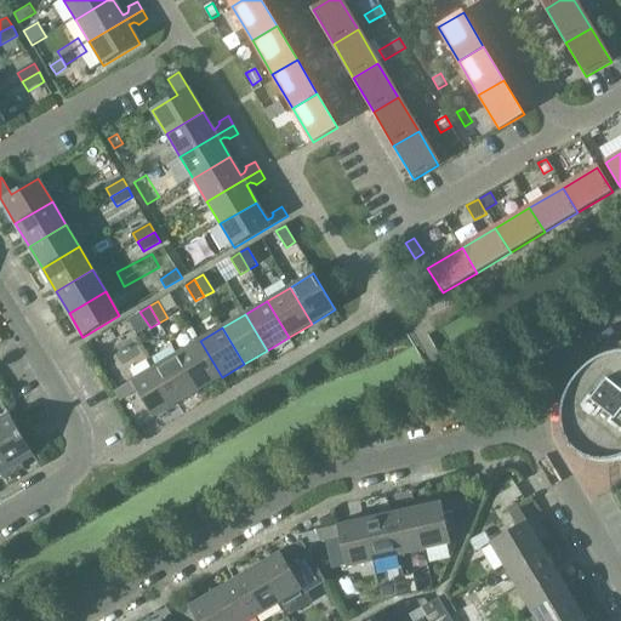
[(199,391),(222,377),(200,341),(177,354),(199,391)]
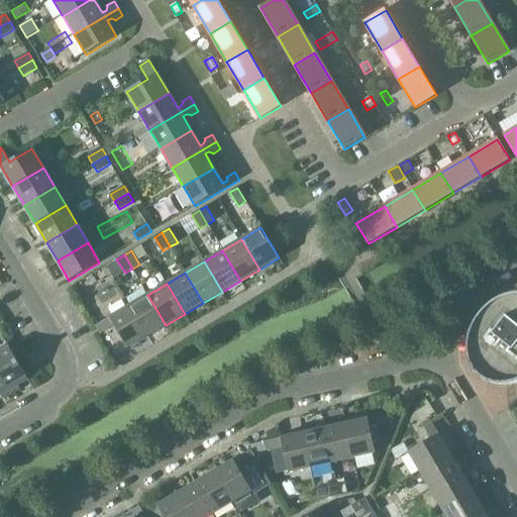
[(516,295),(516,294),(501,299),(501,300),(498,302),(495,304),(491,307),(492,308),(490,311),(487,313),(484,316),(482,320),(480,323),(478,326),(477,326),(474,331),(472,337),(471,337),(470,353),(471,353),(471,355),(471,358),(472,360),(473,364),(474,367),(475,369),(476,371),(478,373),(477,374),(489,384),(490,383),(494,385),(499,385),(502,386),(504,386),(506,386),(510,385),(511,386),(516,384),(516,295)]
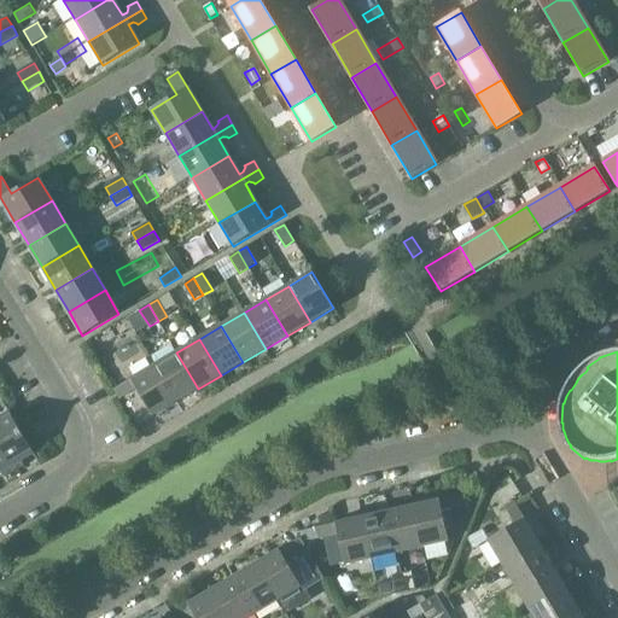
[(176,353),(155,366),(176,402),(198,389),(176,353)]
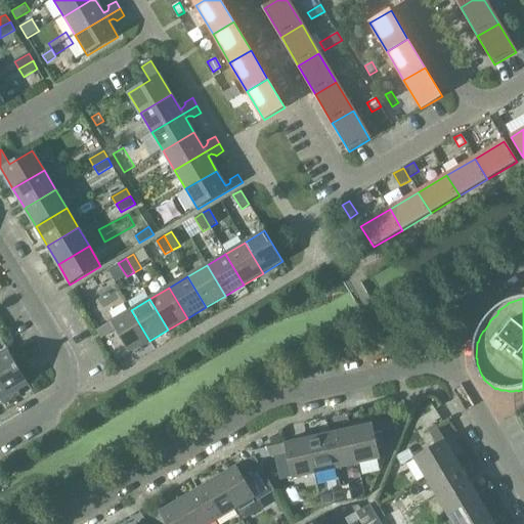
[(116,331),(129,352),(149,341),(131,310),(97,331),(101,339),(116,331)]
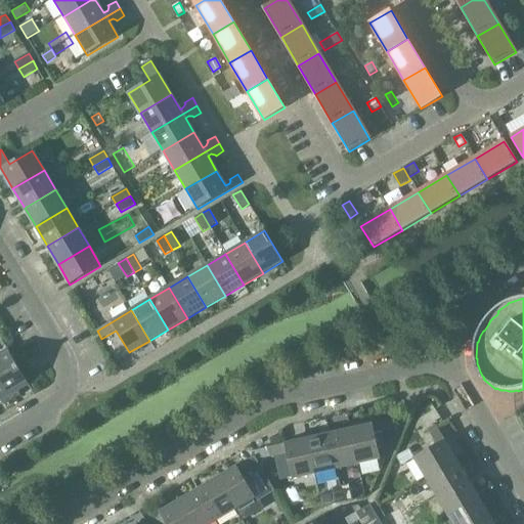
[(29,385),(7,349),(0,353),(0,379),(12,400),(20,395),(17,391),(29,385)]
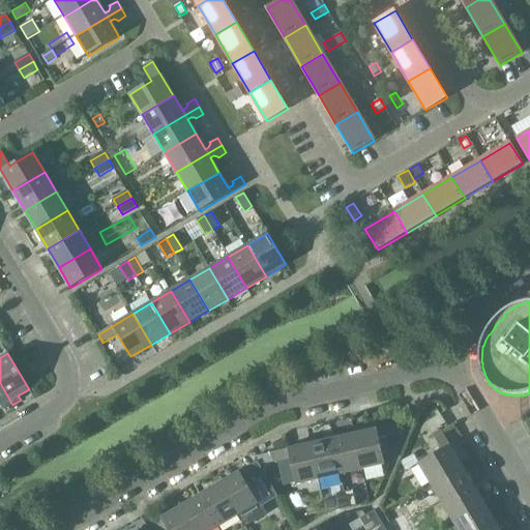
[(4,410),(12,405),(0,383),(0,406),(1,405),(4,410)]
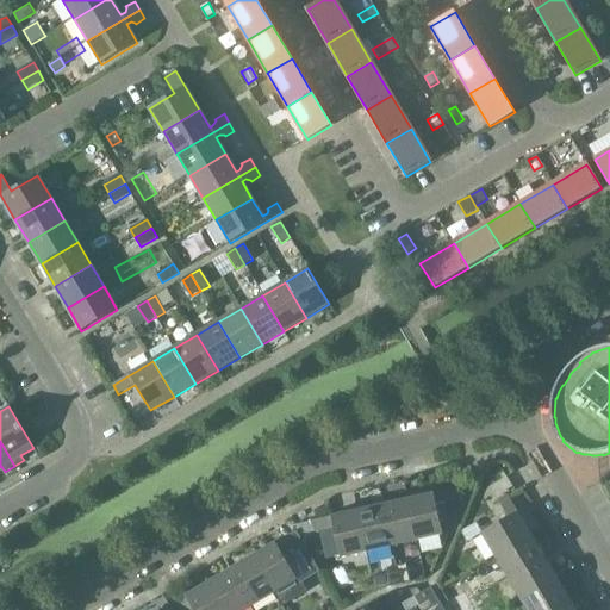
[(464,472),(449,475),(453,490),(466,486),(464,472)]
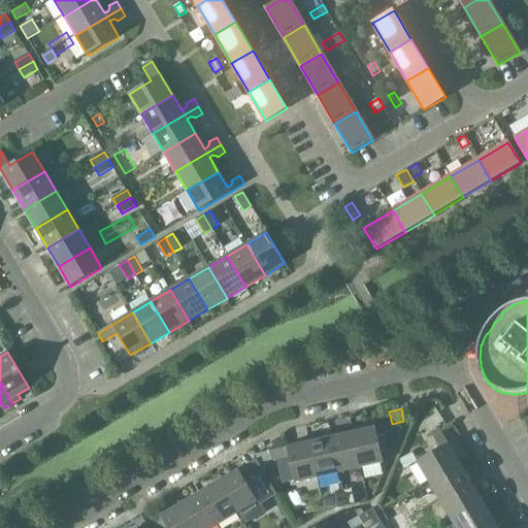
[(392,424),(353,432),(361,467),(384,462),(377,437),(394,433),(392,424)]
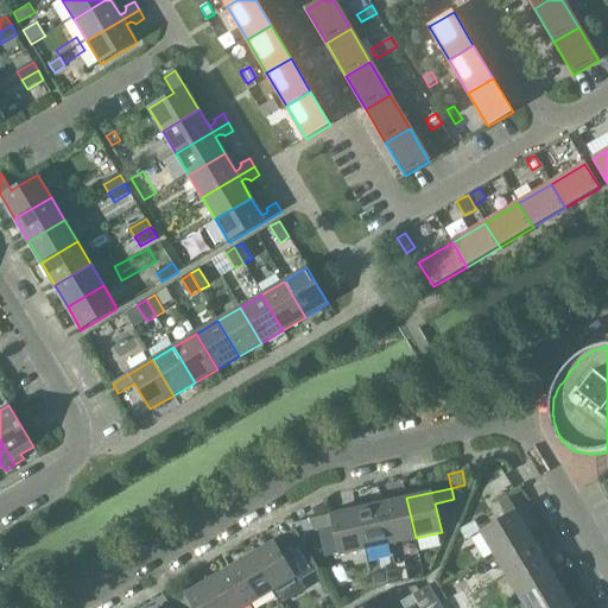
[(480,531),(494,555),(530,533),(506,494),(496,500),(506,515),(480,531)]
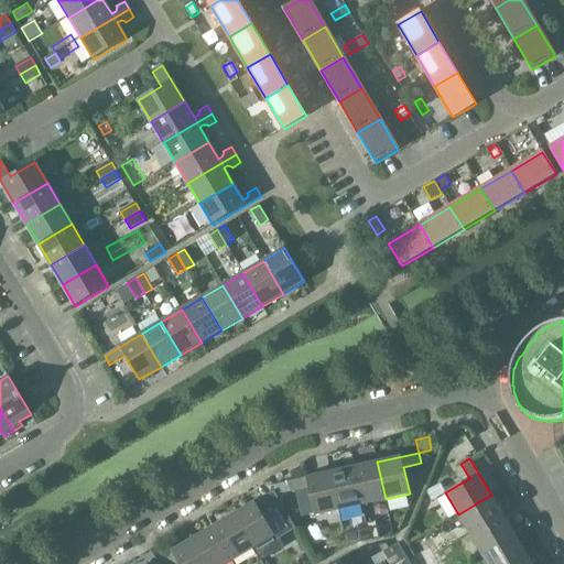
[(362,505),(386,499),(377,462),(354,467),(362,505)]
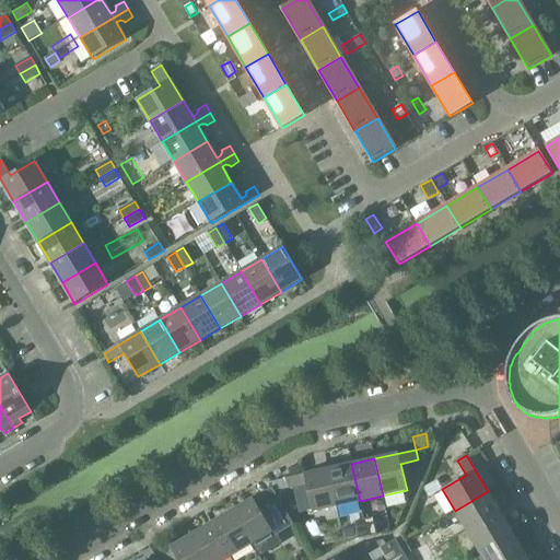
[(351,464),(328,469),(337,506),(360,501),(351,464)]
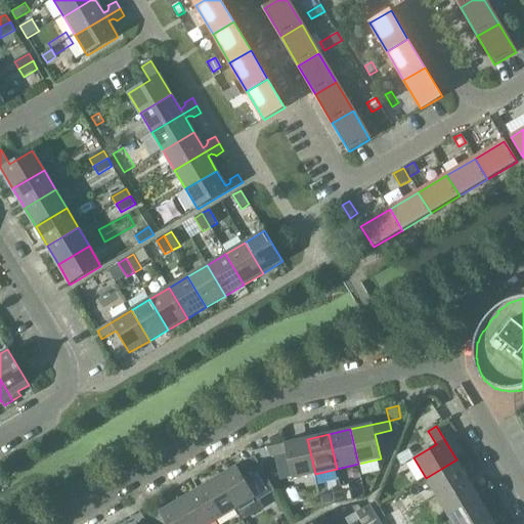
[(293,479),(315,474),(307,439),(268,447),(270,457),(287,453),(293,479)]
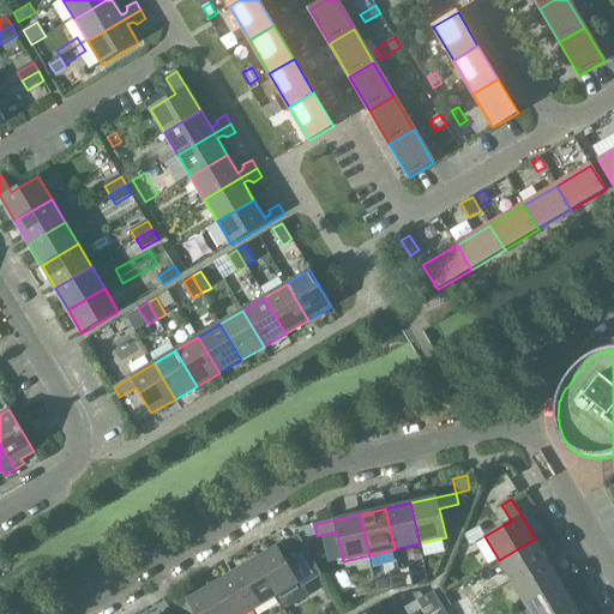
[(277,547),(254,560),(276,596),(283,609),(306,595),(301,587),(321,575),(299,536),(278,548),(277,547)]
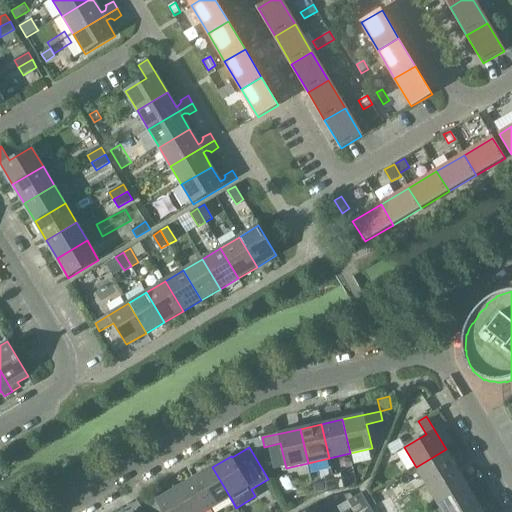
[(416,467),(427,485),(457,467),(446,449),(416,467)]
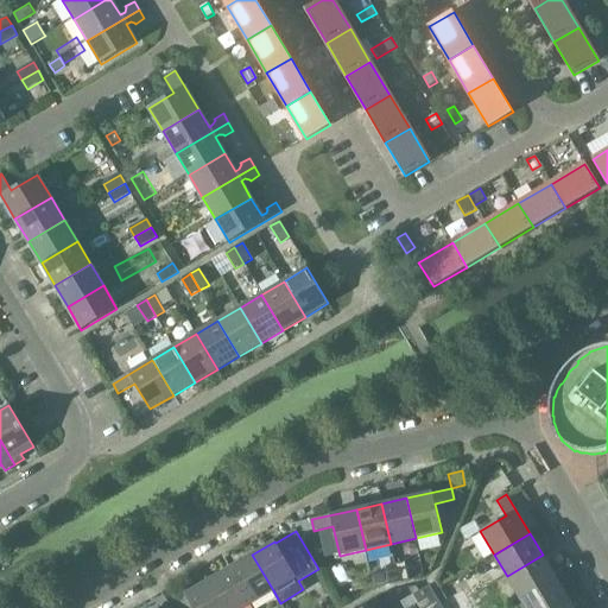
[(251,603),(273,590),(252,555),(230,568),(251,603)]
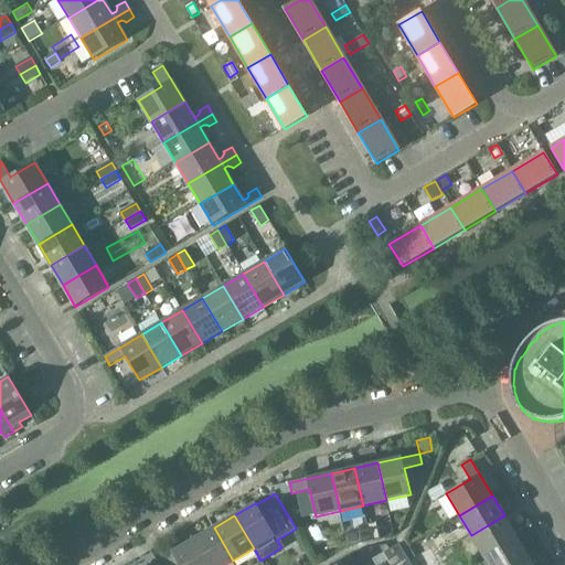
[(471,535),(483,556),(516,536),(504,515),(471,535)]
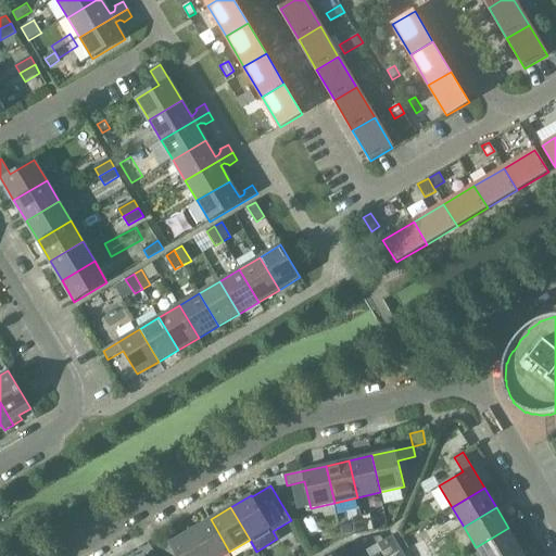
[(362,516),(365,533),(375,531),(370,514),(362,516)]
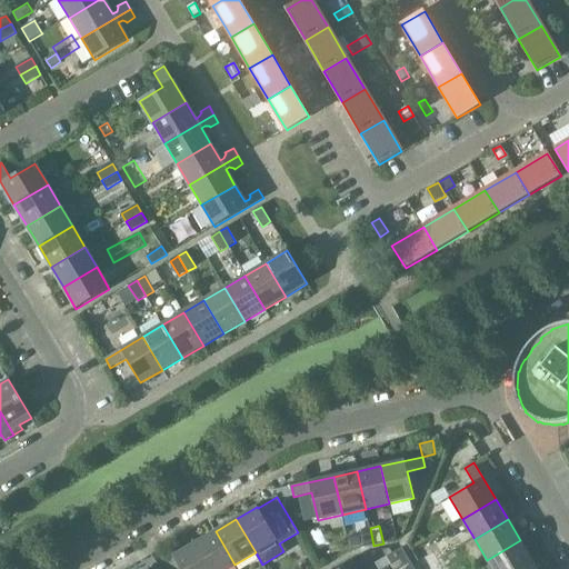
[(373,546),(370,528),(360,530),(365,548),(373,546)]
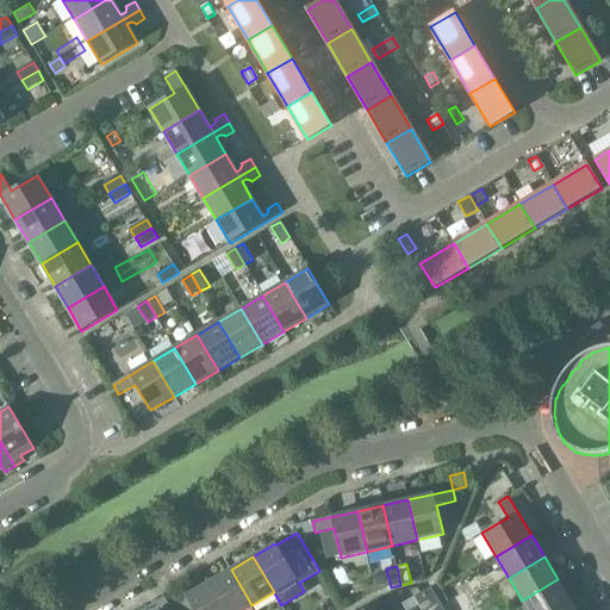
[(231,570),(209,583),(224,609),(244,609),(251,605),(231,570)]
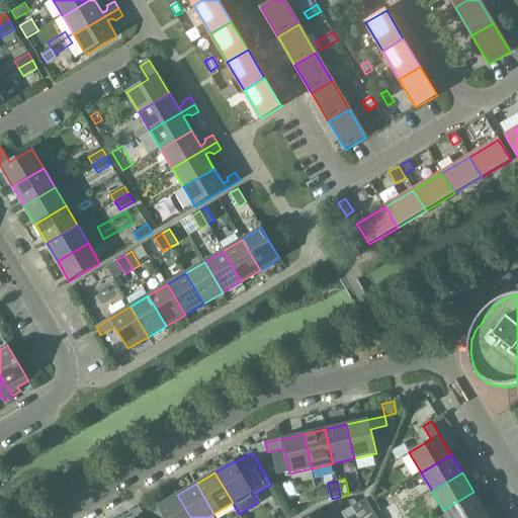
[(471,517),(485,511),(473,492),(443,510),(447,517),(471,517)]
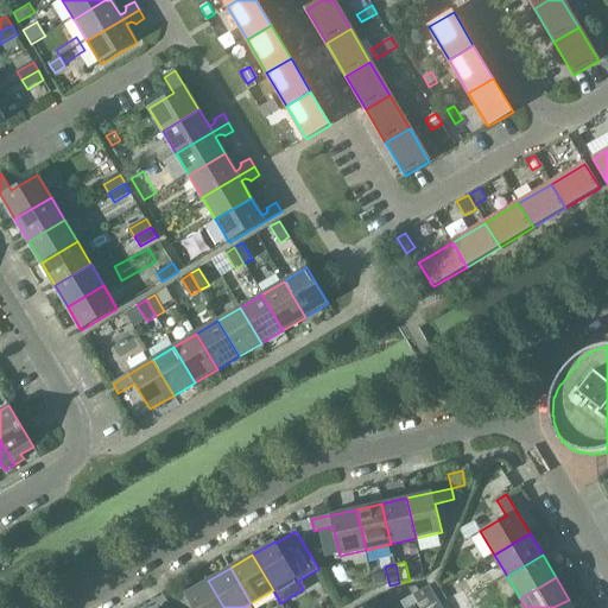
[(223,607),(208,581),(176,600),(179,607),(223,607)]
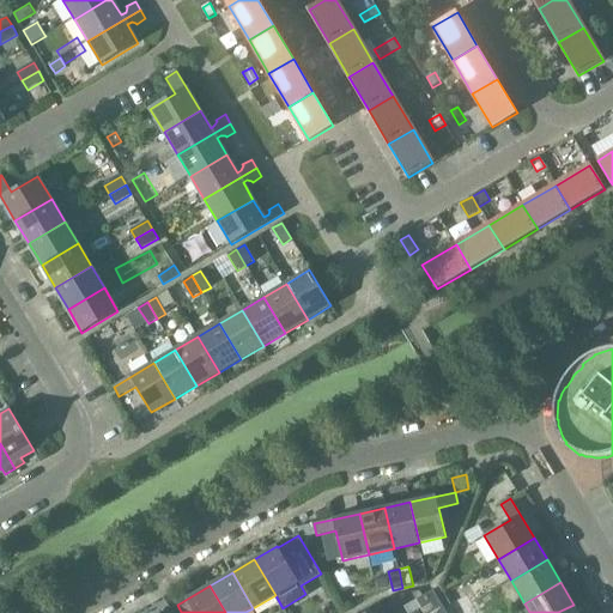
[(422,608),(438,599),(434,590),(417,600),(422,608)]
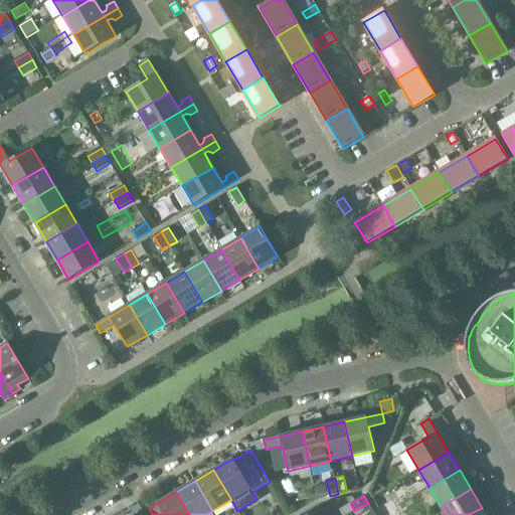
[(382,514),(383,514),(396,508),(392,500),(378,508),(382,514)]
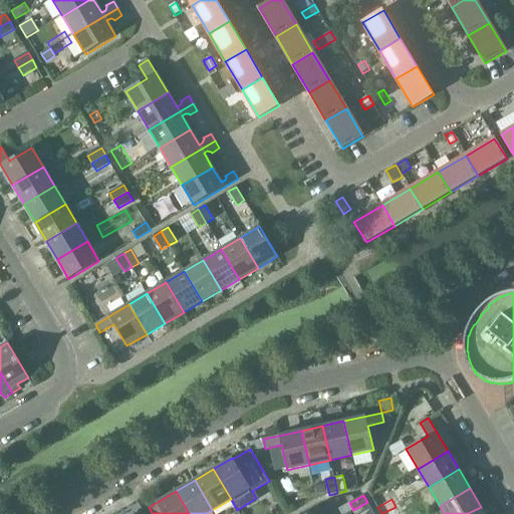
[(373,513),(367,502),(353,510),(355,513),(373,513)]
